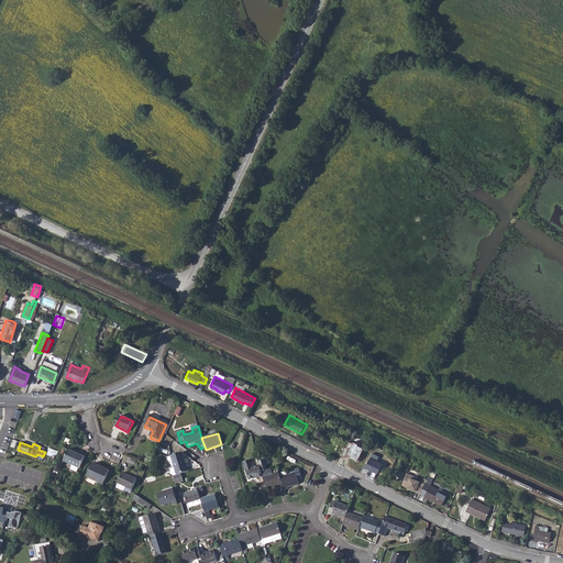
[(69,450),(64,461),(80,468),(86,457),(69,450)]
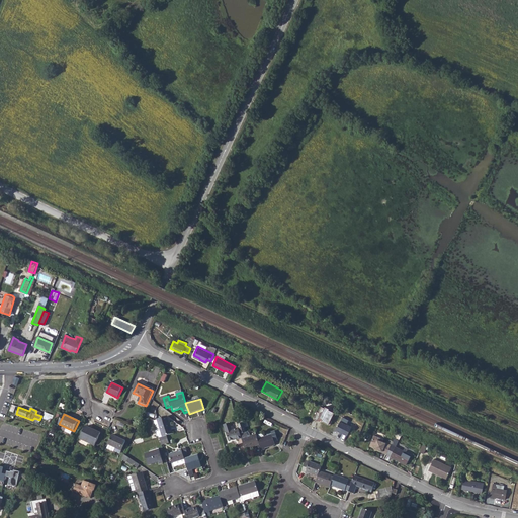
[(160,438),(163,437),(168,435),(173,433),(168,416),(158,419),(158,420),(160,427),(157,427),(156,429),(159,438),(160,438)]
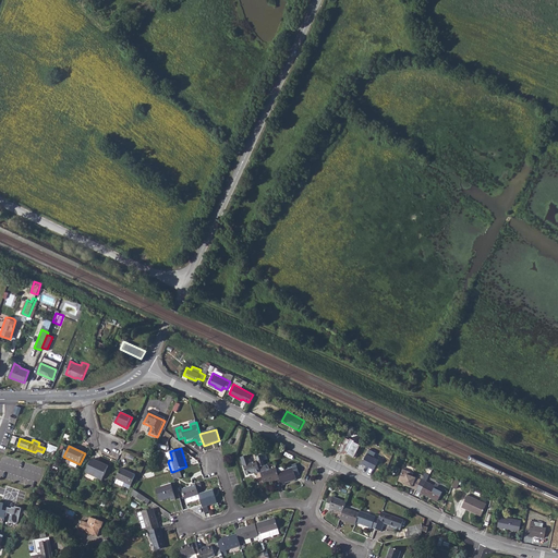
[(241,459),(243,466),(246,475),(255,473),(255,474),(259,473),(258,469),(257,462),(250,464),(247,457),(241,459)]
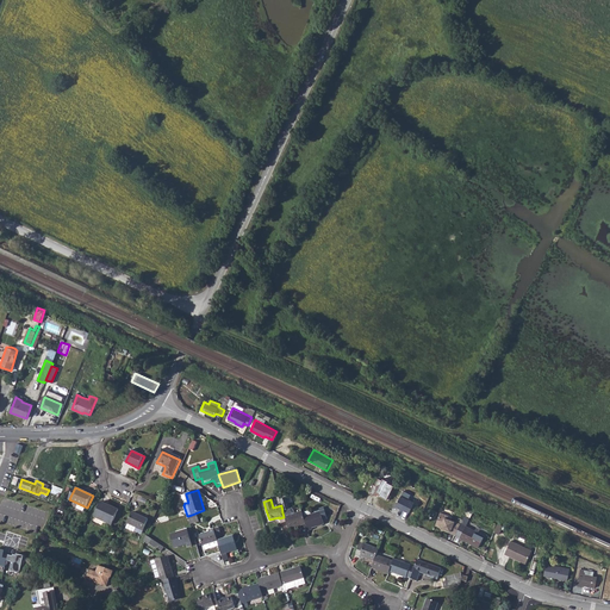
[(282,512),(285,518),(288,530),(305,526),(303,518),(302,512),(294,515),(293,511),(292,510),(290,510),(287,499),(279,500),(281,505),(282,512)]
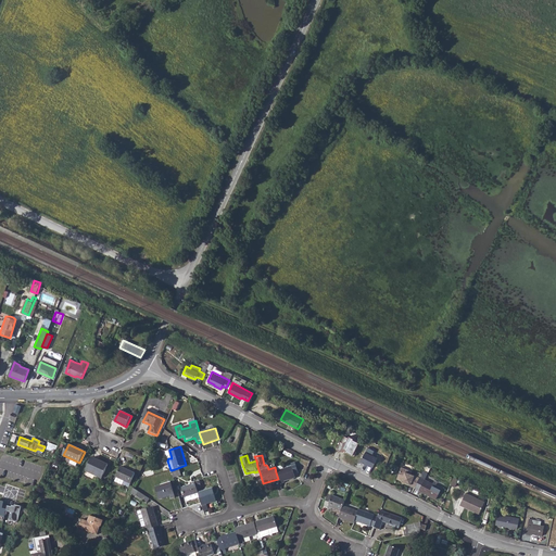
[(92,458),(87,470),(103,477),(109,464),(102,460),(101,462),(92,458)]
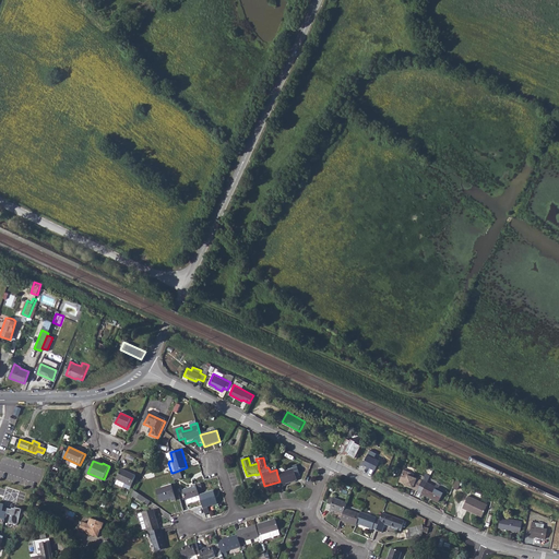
[(294,470),(277,475),(280,482),(282,487),(286,486),(285,485),(297,482),(296,477),(300,476),(297,466),(293,467),(294,470)]
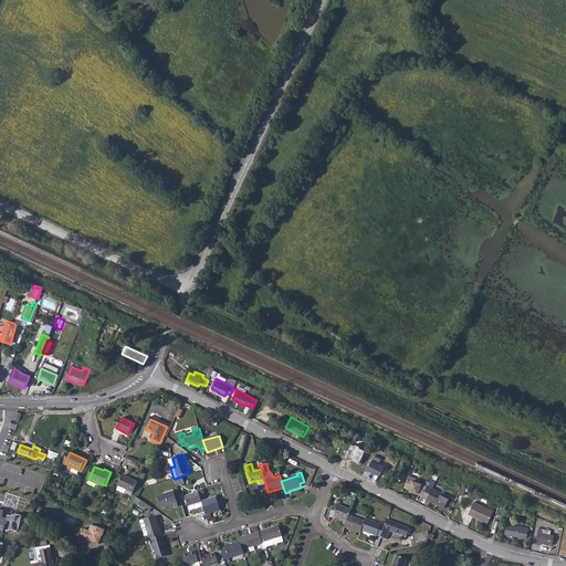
[(123,475),(118,485),(117,490),(125,493),(126,489),(133,492),(138,482),(123,475)]
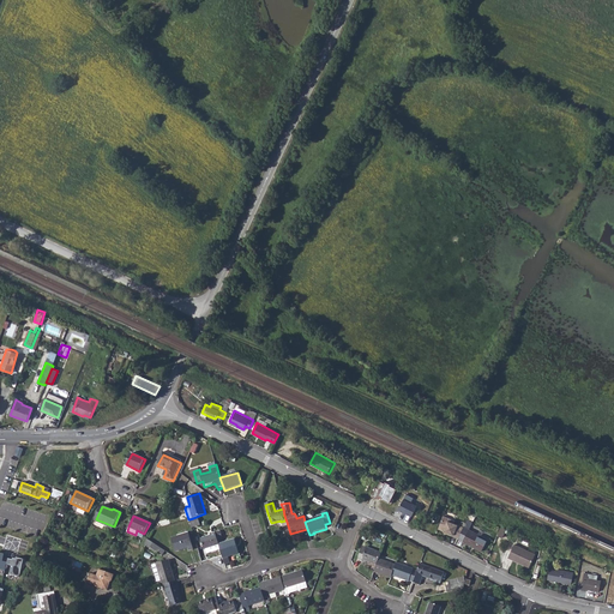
[(444,516),(438,528),(444,530),(453,535),(452,536),(458,539),(464,528),(455,523),(456,521),(444,516)]
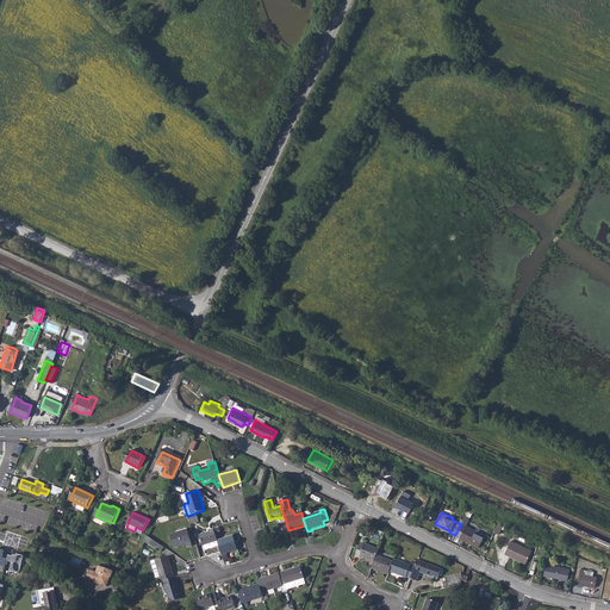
[(467,524),(460,537),(479,547),(485,534),(467,524)]
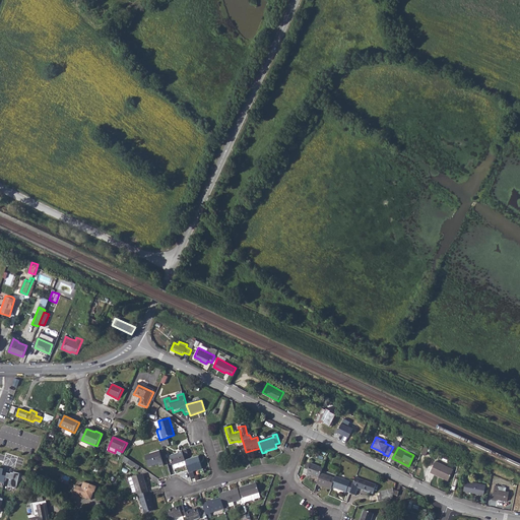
[(159,452),(145,457),(148,467),(152,466),(152,465),(158,464),(159,467),(164,465),(159,452)]
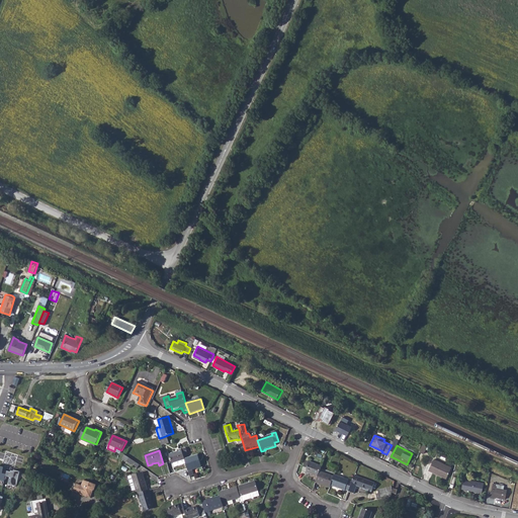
[(183,455),(181,450),(177,451),(177,452),(169,455),(172,463),(173,463),(174,467),(185,463),(184,459),(183,455)]
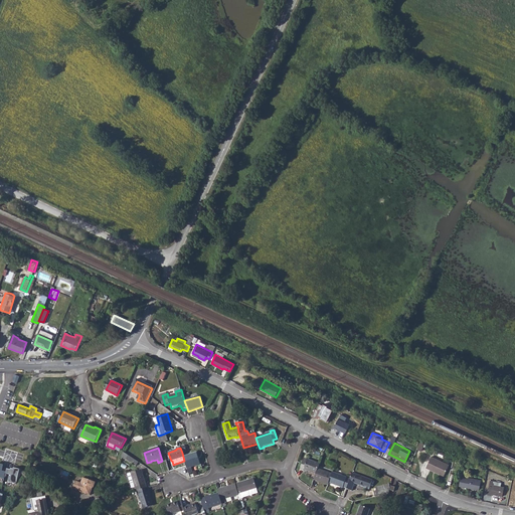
[(196,453),(183,457),(186,467),(187,469),(192,467),(200,465),(196,453)]
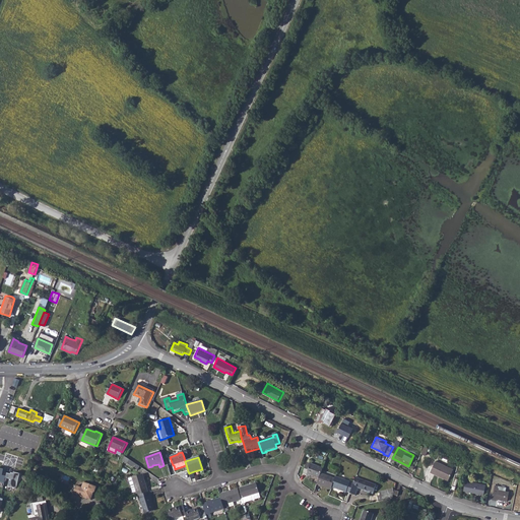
[(142,468),(130,460),(128,463),(140,471),(142,468)]
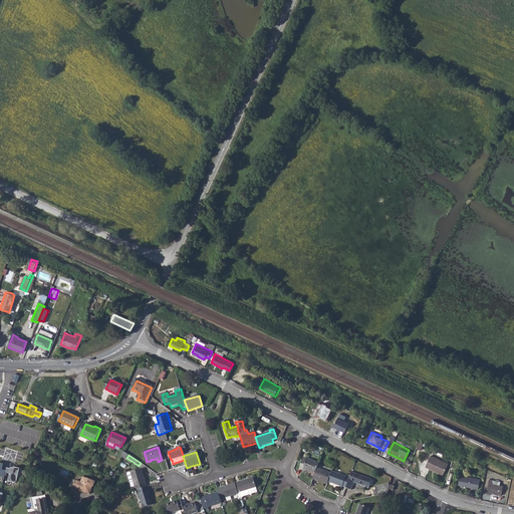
[(431,456),(426,466),(443,475),(449,464),(431,456)]
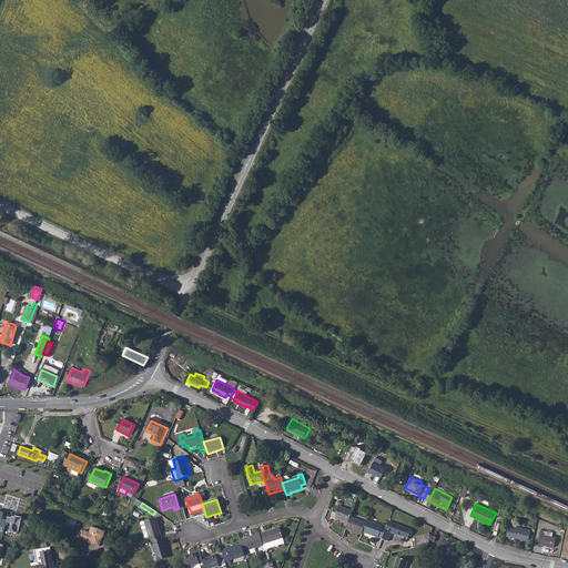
[(336,518),(348,523),(351,518),(353,513),(341,507),(340,509),(335,507),(332,518),(335,519),(336,518)]
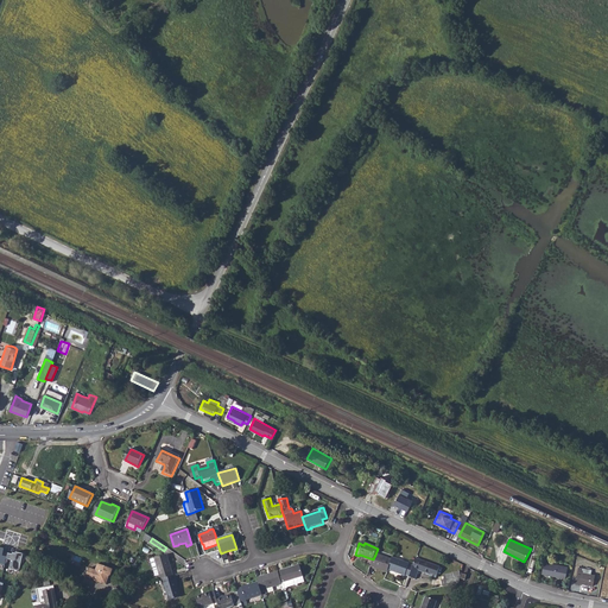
[(16,556),(8,553),(6,565),(21,569),(24,555),(17,552),(16,556)]
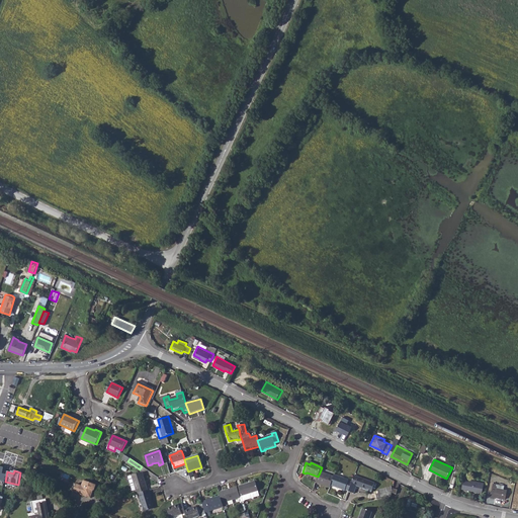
[(135,486),(138,494),(140,494),(148,491),(143,472),(128,478),(132,487),(135,486)]
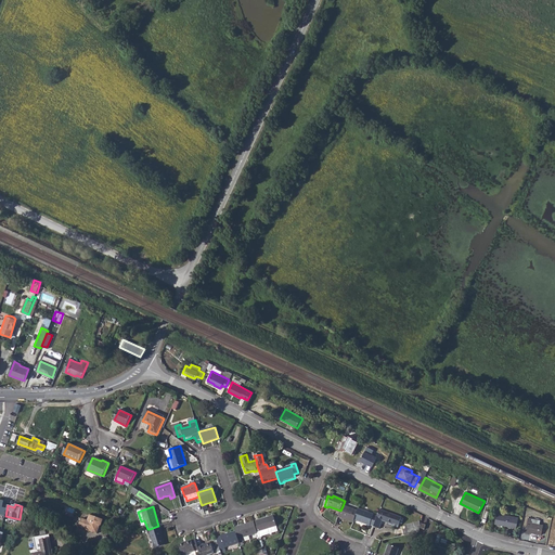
[(340,511),(338,518),(353,524),(355,520),(358,512),(343,506),(340,511)]
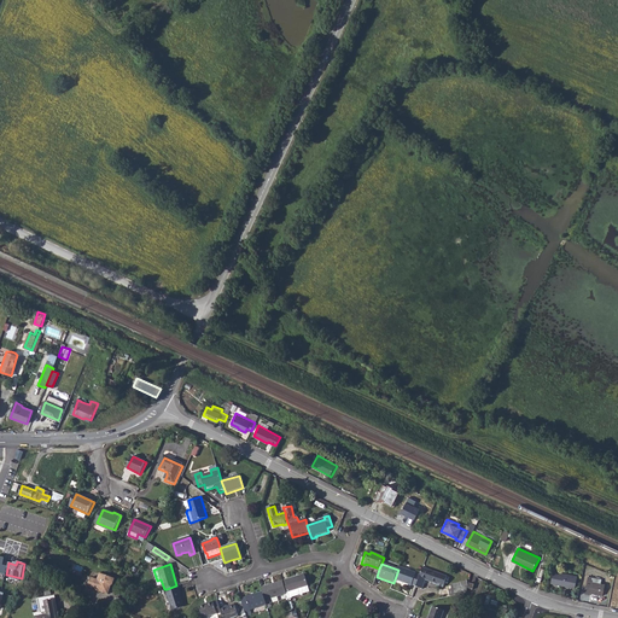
[(398,570),(395,579),(412,587),(413,586),(417,587),(420,576),(417,575),(417,573),(400,567),(398,570)]
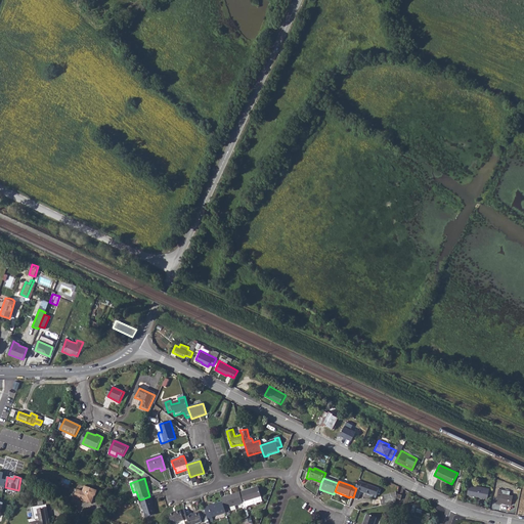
[(353,497),(353,498),(358,500),(361,492),(372,496),(372,497),(377,498),(380,489),(359,482),(356,488),(353,497)]
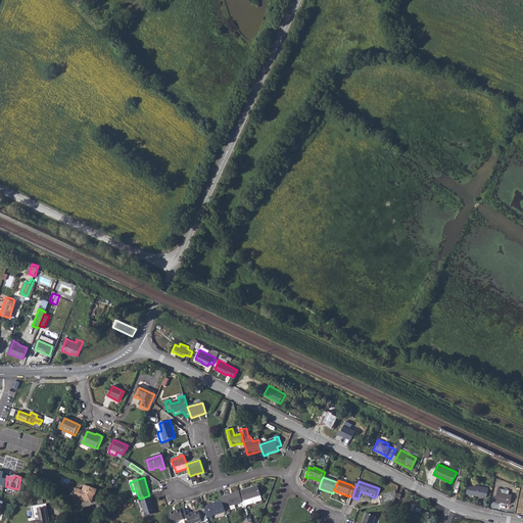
[(469,483),(467,492),(476,494),(475,495),(486,497),(489,487),(469,483)]
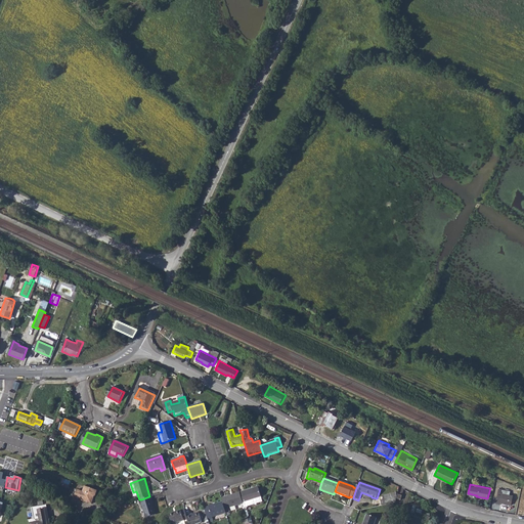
[(97,491),(85,486),(83,492),(84,492),(81,500),(91,504),(94,496),(95,496),(97,491)]
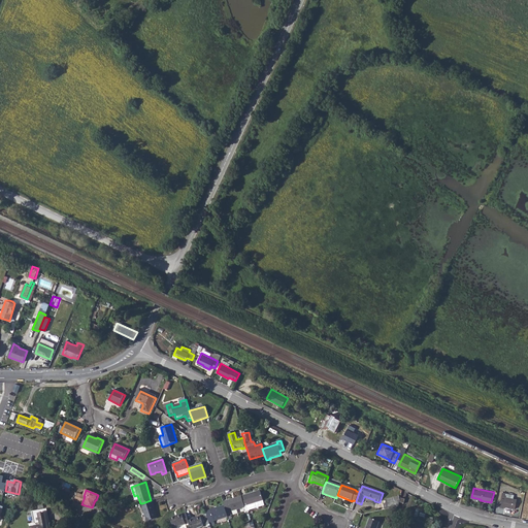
[(259,491),(240,496),(244,506),(245,512),(249,510),(256,508),(257,508),(258,507),(264,505),(259,491)]
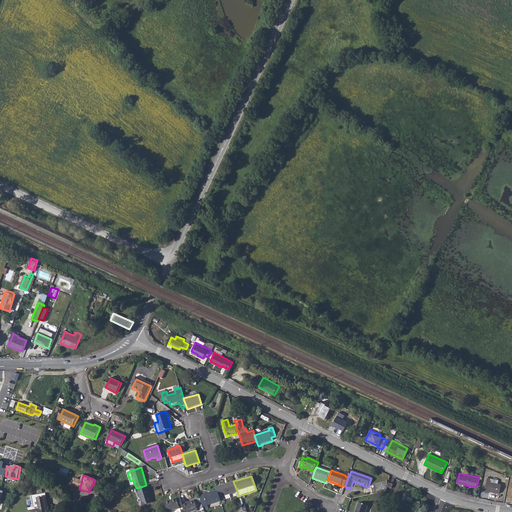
[(487,477),(484,492),(489,493),(490,490),(492,491),(491,491),(499,493),(501,484),(491,482),(492,481),(490,480),(490,478),(487,477)]
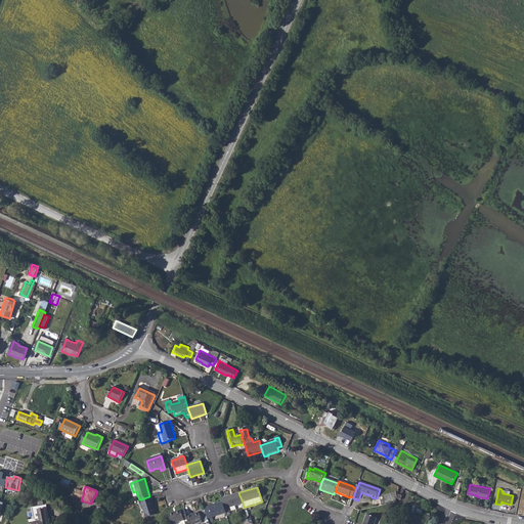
[(238,492),(221,497),(222,501),(224,509),(243,503),(238,492)]
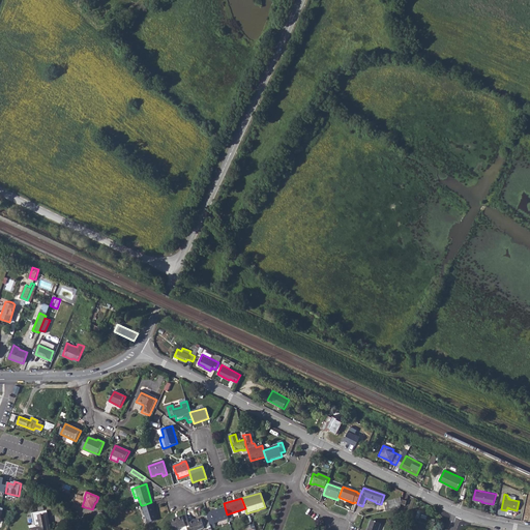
[(151,502),(143,505),(144,508),(143,508),(147,524),(158,521),(154,506),(153,505),(152,502),(151,502)]
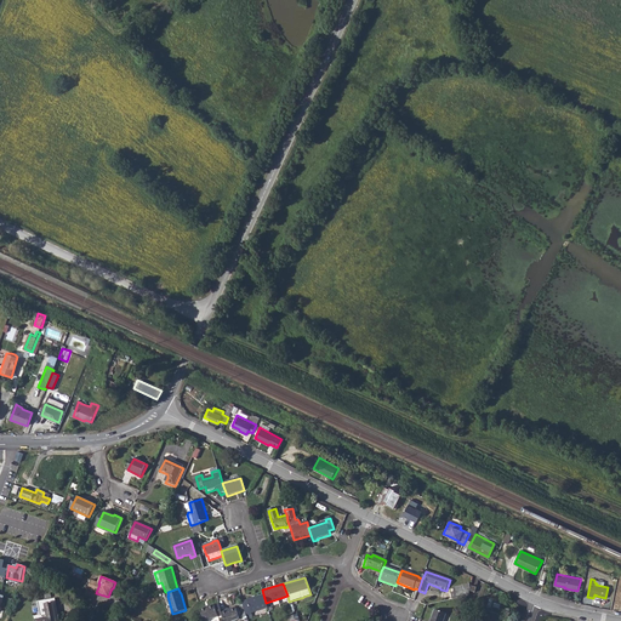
[(248,600),(241,602),(246,616),(251,615),(251,613),(267,608),(266,603),(263,594),(246,599),(248,600)]
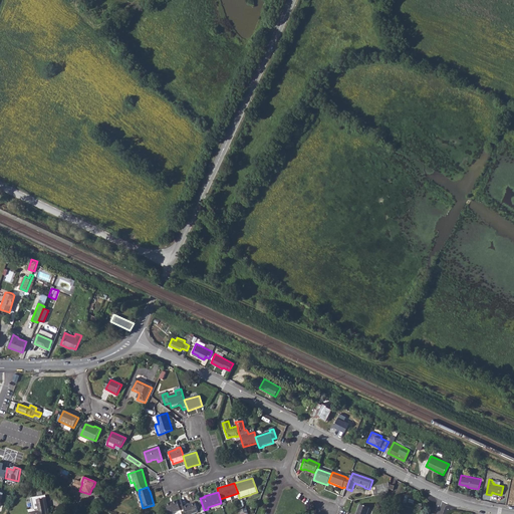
[(34,513),(30,513),(47,513),(44,496),(32,498),(34,513)]
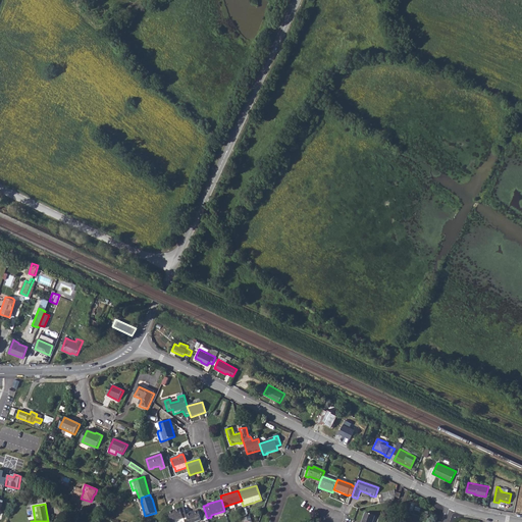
[(186,514),(184,508),(180,509),(179,509),(168,513),(170,521),(183,519),(184,518),(187,517),(186,514)]
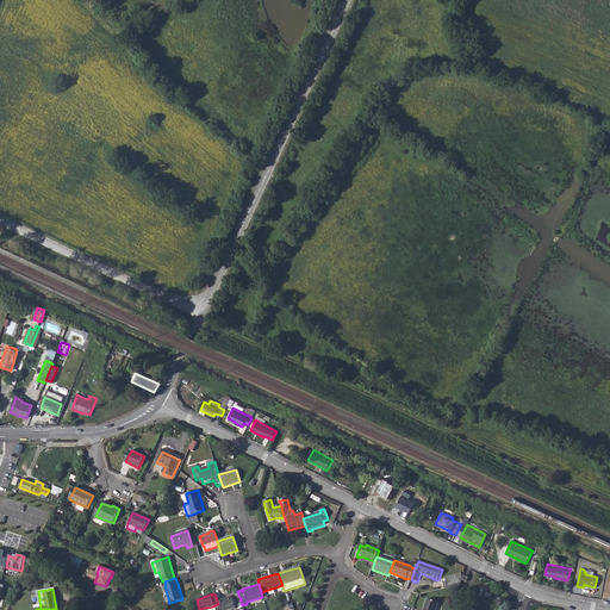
[(222,598),(217,601),(218,604),(219,609),(228,609),(235,608),(231,597),(222,599),(222,598)]
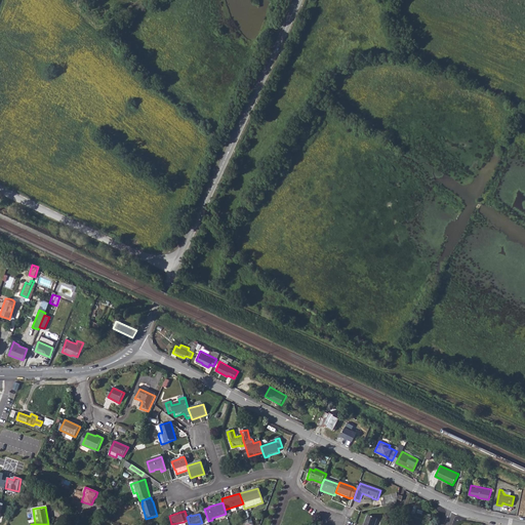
[(368,516),(364,524),(375,524),(377,520),(368,516)]
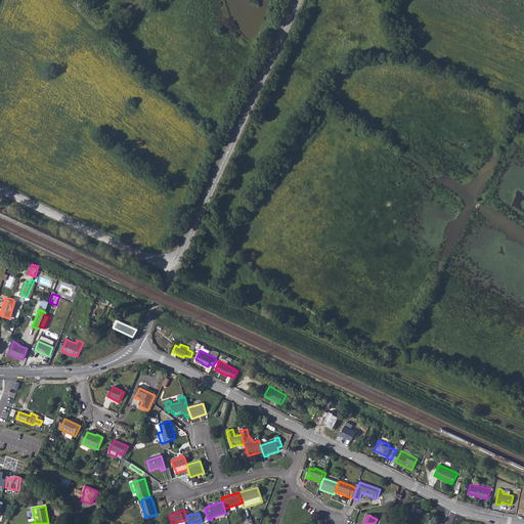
All buildings are outlined.
